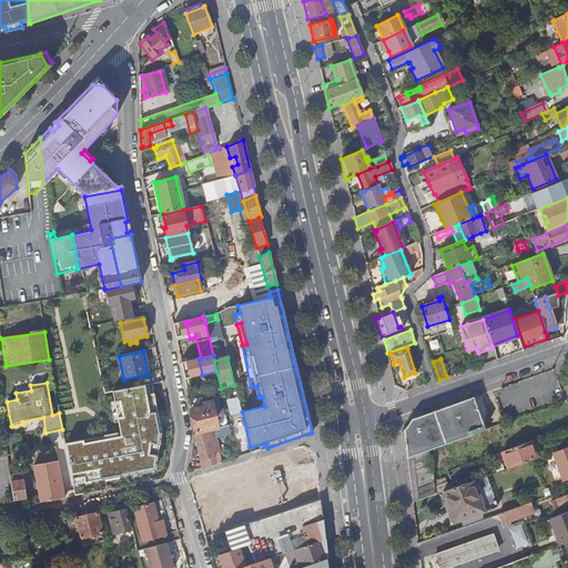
[(162,395),(165,394),(163,383),(132,388),(132,391),(139,389),(141,402),(149,399),(155,427),(161,426),(160,423),(166,422),(162,395)]
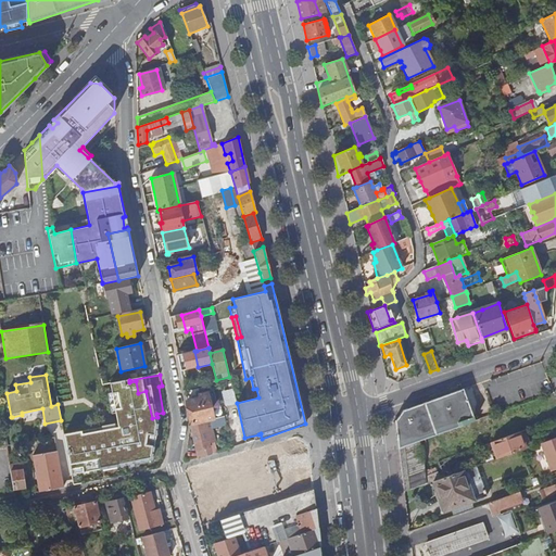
[(228,405),(236,403),(232,390),(225,391),(228,405)]
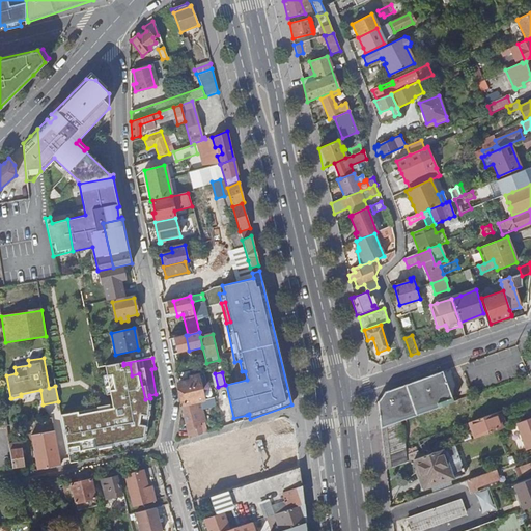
[(435,392),(447,388),(441,372),(428,376),(435,392)]
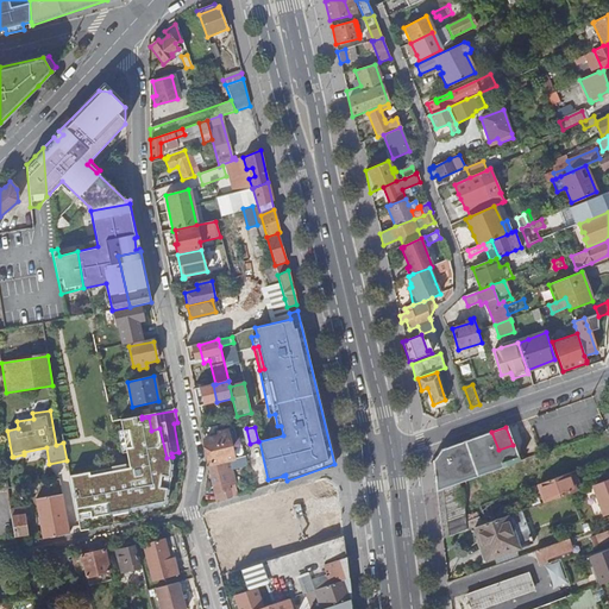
[(218,502),(231,497),(227,485),(234,483),(230,460),(234,459),(227,431),(219,433),(220,437),(206,440),(211,465),(209,465),(218,502)]
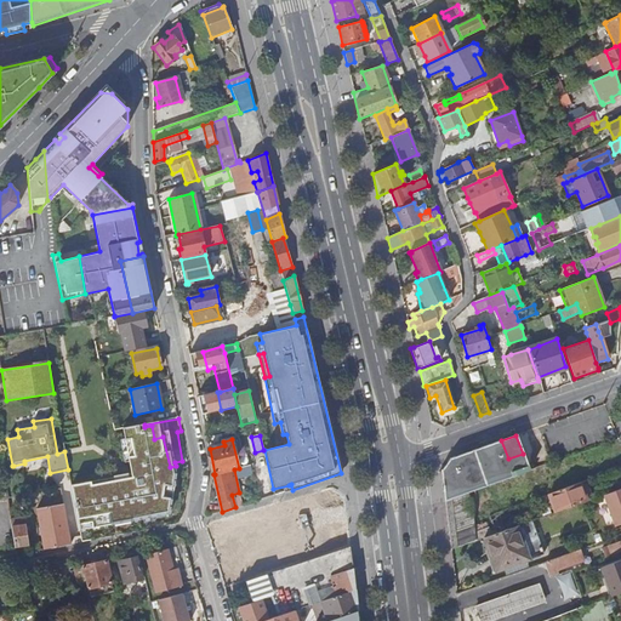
[(440,471),(443,482),(508,459),(501,440),(449,459),(440,471)]
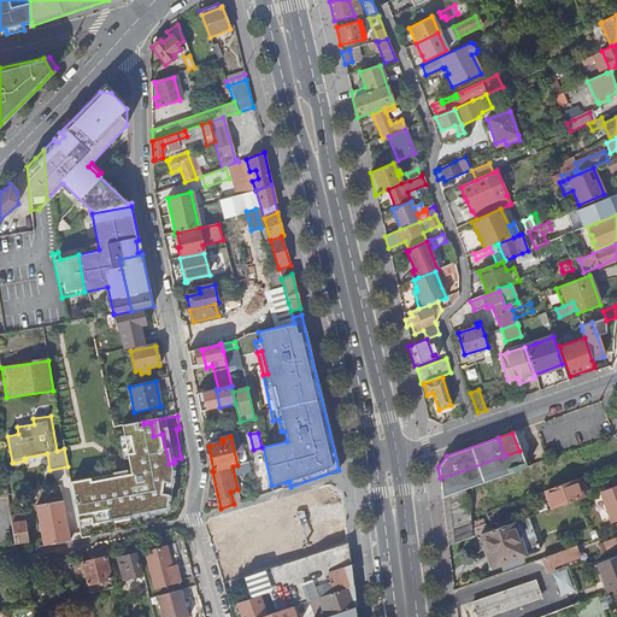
[(440,479),(442,498),(464,491),(526,468),(519,451),(505,456),(440,479)]
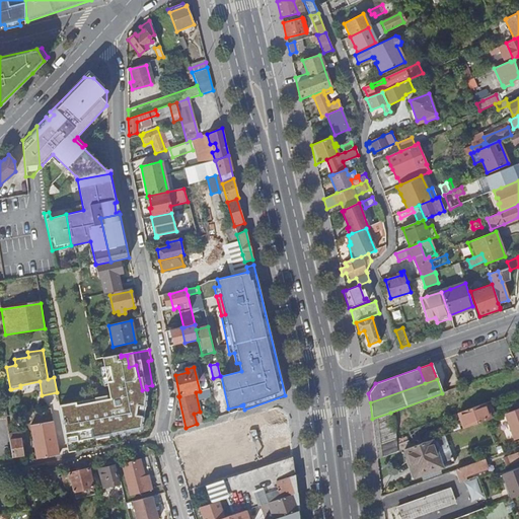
[(103,395),(107,416),(133,411),(129,390),(103,395)]
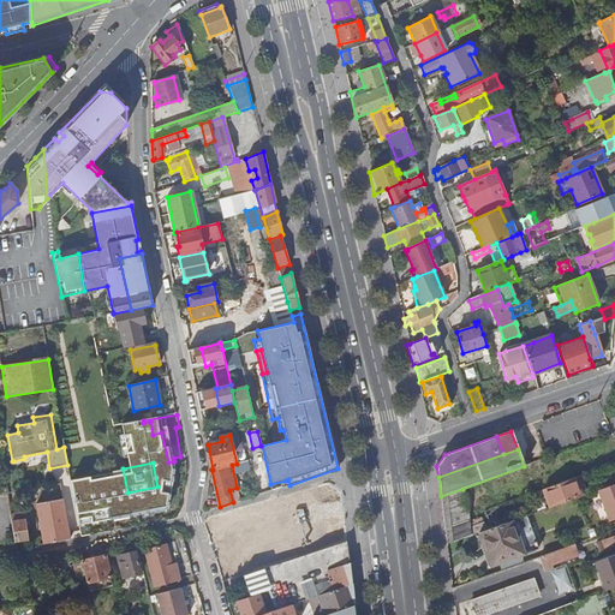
[(550,507),(579,497),(575,489),(579,488),(574,478),(543,489),(550,507)]
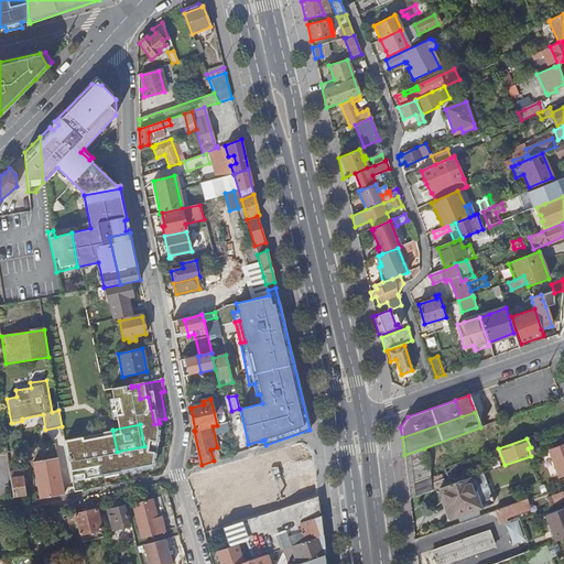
[(563,443),(548,449),(559,478),(563,476),(563,443)]
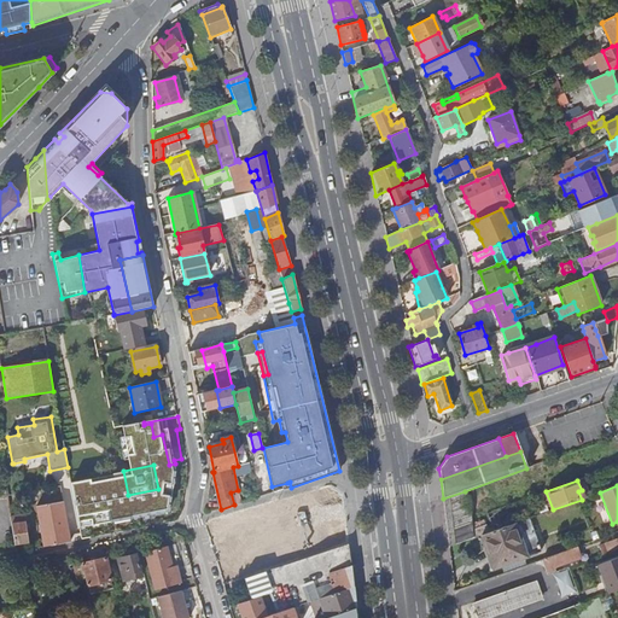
[(443,499),(448,547),(481,535),(487,532),(484,525),(473,530),(468,497),(467,497),(465,491),(443,499)]
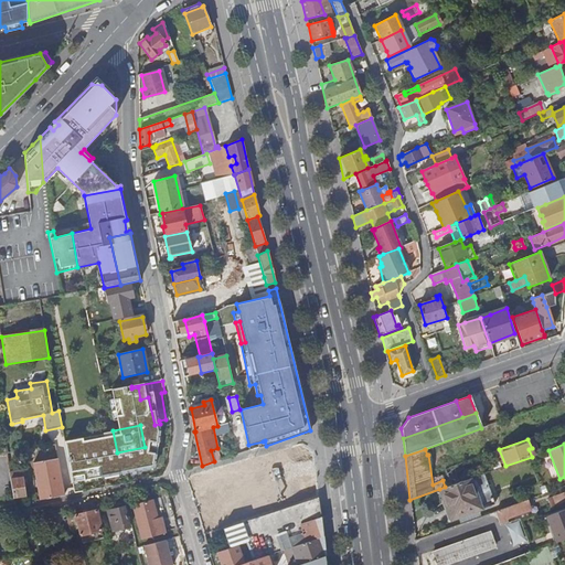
[(7,454),(13,498),(27,497),(21,465),(16,466),(14,452),(7,454)]
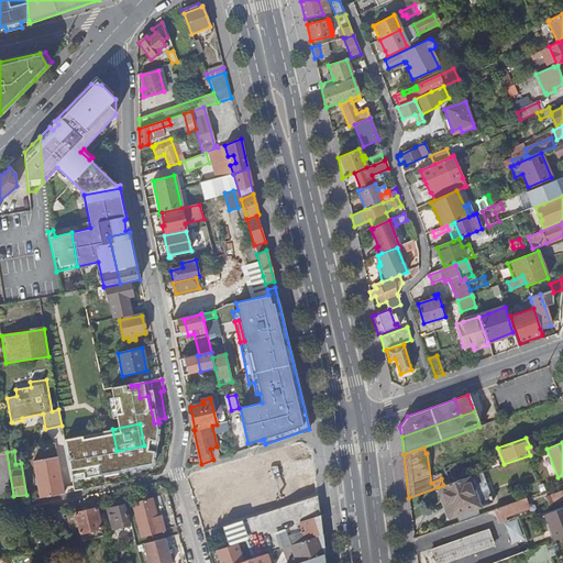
[(33,462),(40,498),(64,494),(57,457),(33,462)]
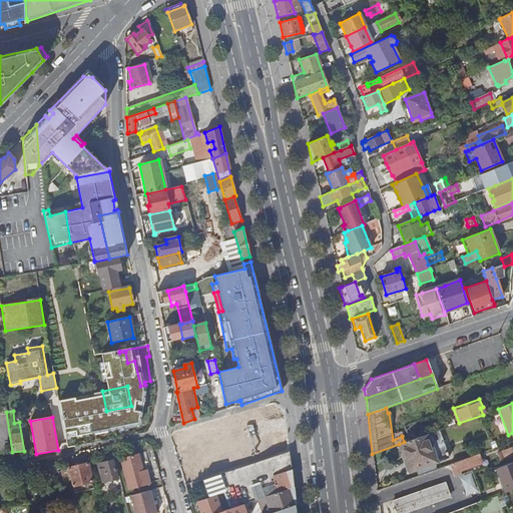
[(404,442),(399,444),(409,472),(448,458),(438,431),(410,441),(404,442)]
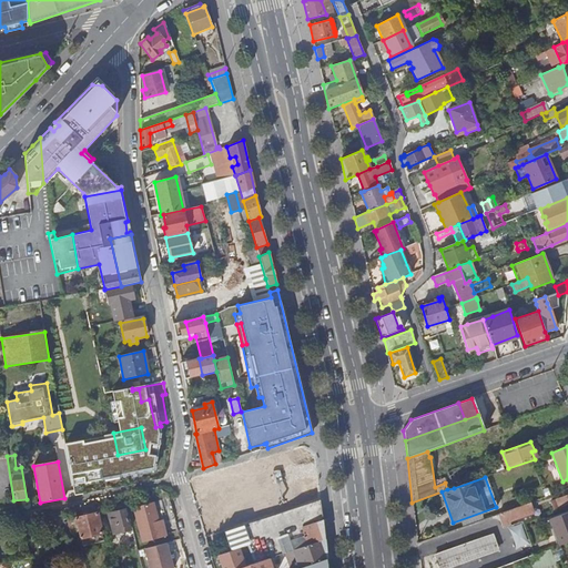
[(555,510),(567,505),(567,495),(556,500),(558,505),(554,507),(555,510)]
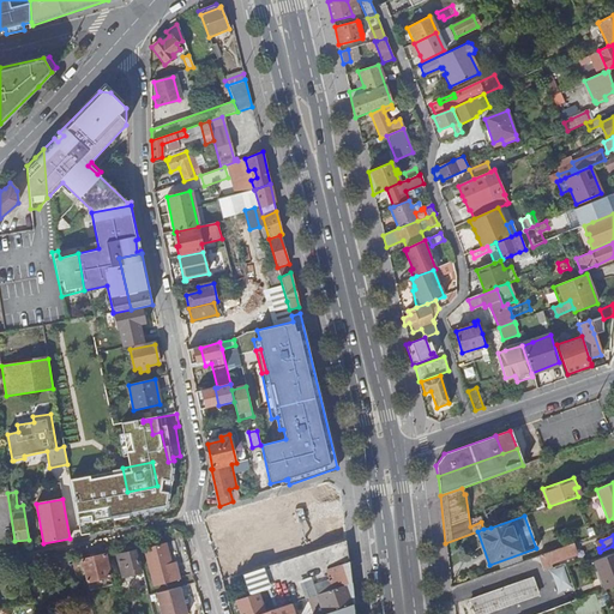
[(248,584),(252,595),(265,590),(268,589),(349,561),(345,541),(245,575),(248,584)]
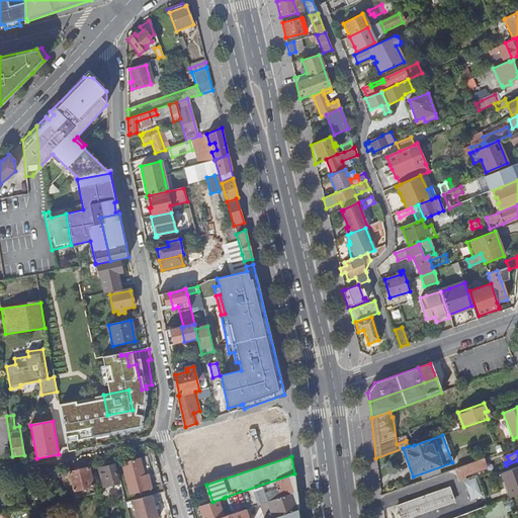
[(145,476),(141,458),(122,463),(131,495),(153,489),(149,475),(145,476)]
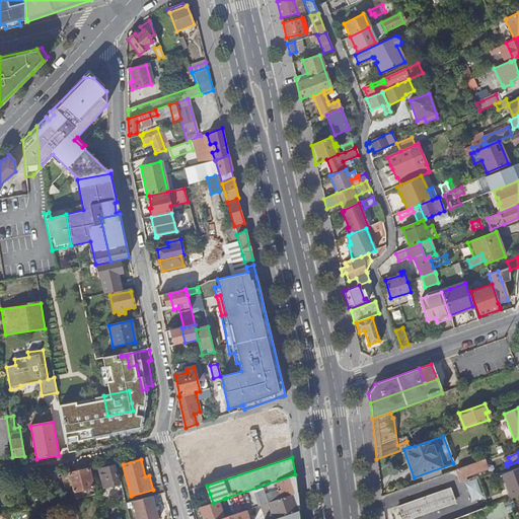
[(487,468),(484,459),(455,470),(460,484),(467,480),(465,476),(487,468)]
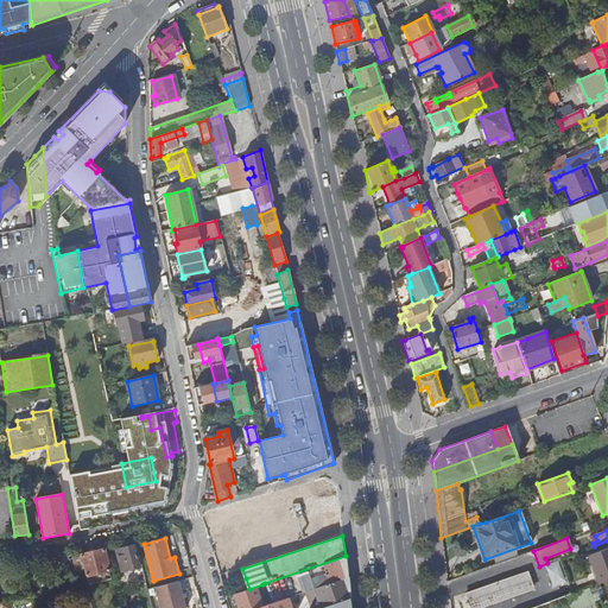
[(116,550),(121,571),(139,567),(134,545),(116,550)]
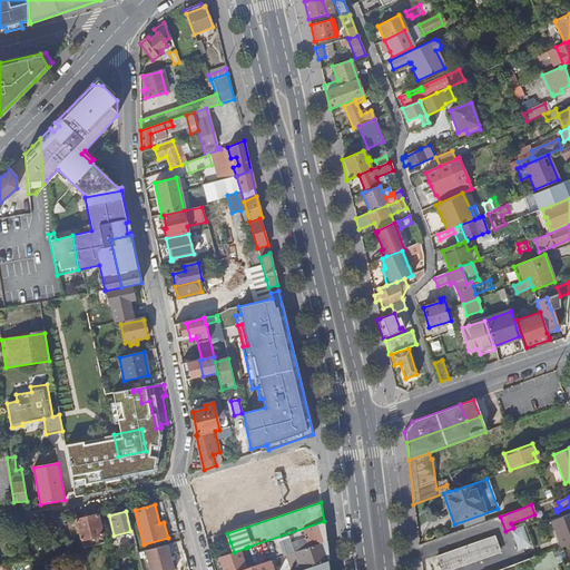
[(562,547),(569,543),(569,514),(552,521),(562,547)]
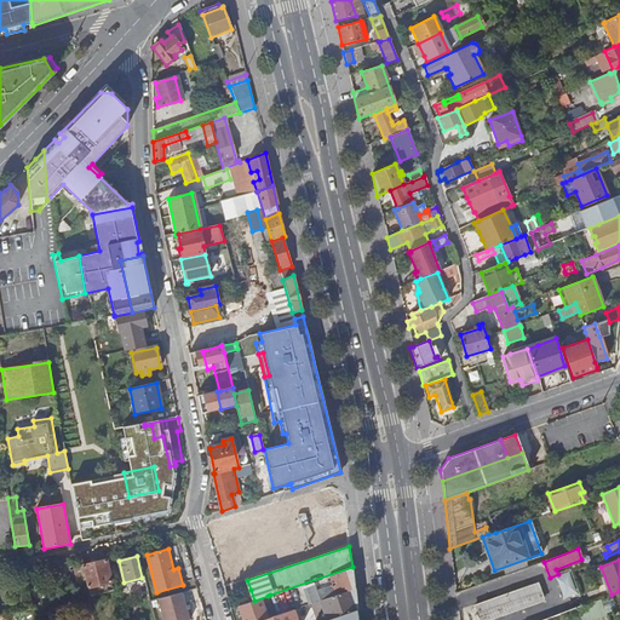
[(107,561),(81,566),(87,589),(112,583),(107,561)]
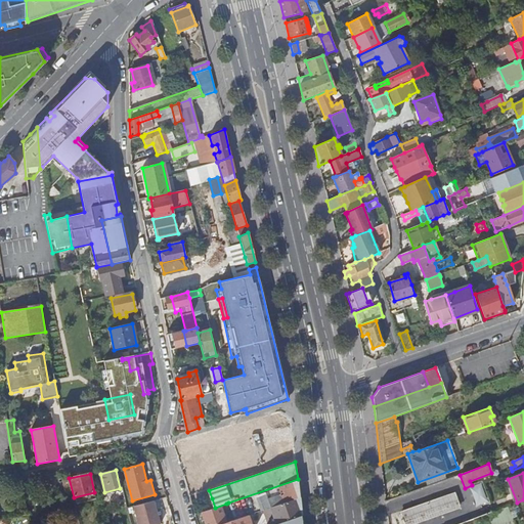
[(228,503),(234,520),(247,516),(262,511),(300,497),(298,479),(228,503)]
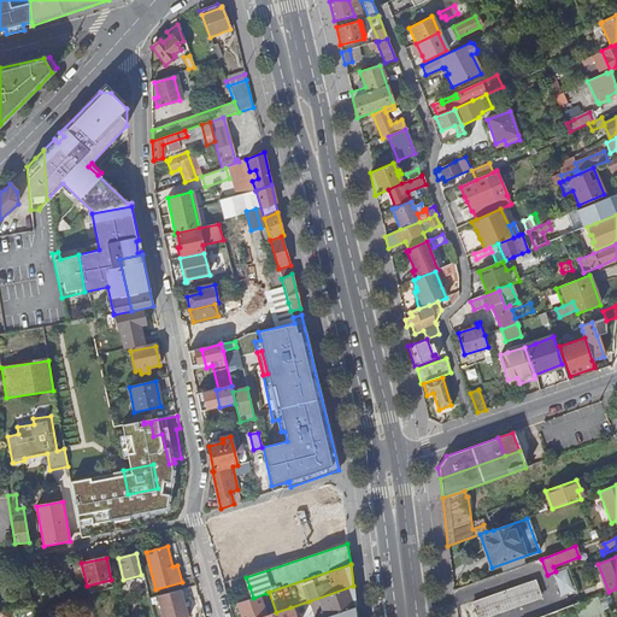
[(246,577),(224,585),(227,594),(250,587),(246,577)]
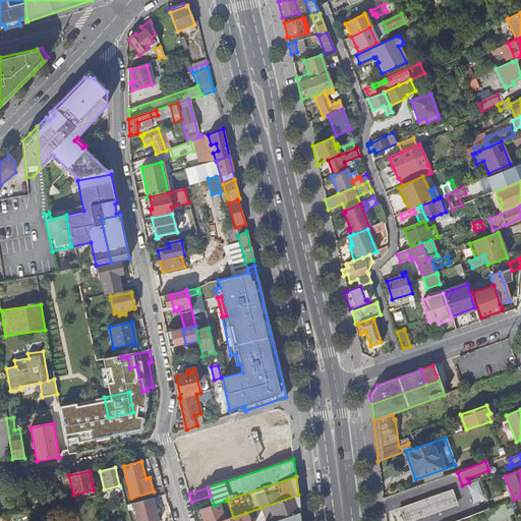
[(94,489),(73,495),(74,500),(96,495),(94,489)]
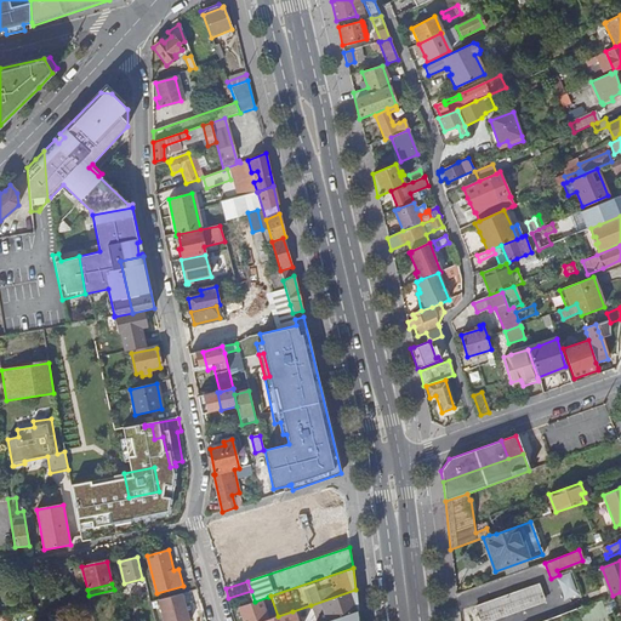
[(486,620),(543,600),(539,587),(476,610),(479,620),(486,620)]
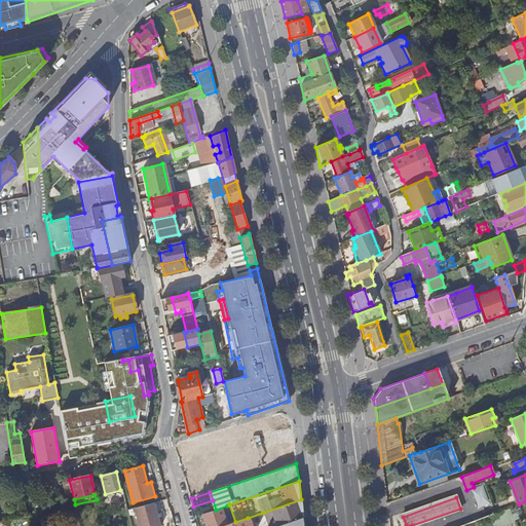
[(276,525),(303,517),(301,499),(263,513),(267,525),(276,525)]
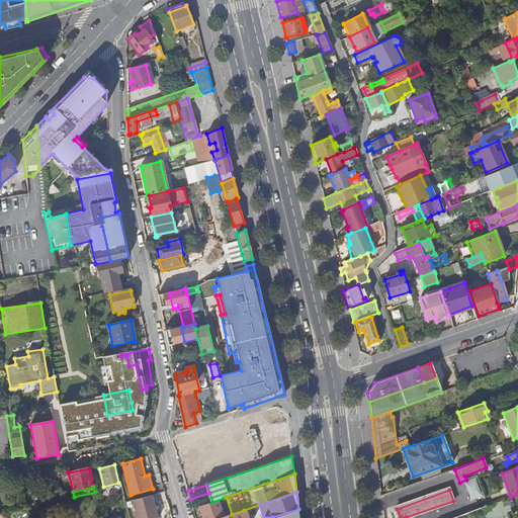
[(158,517),(152,495),(133,501),(137,517),(158,517)]
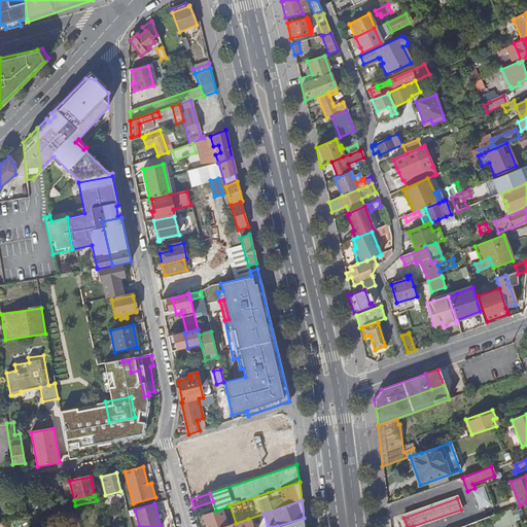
[(216,511),(204,515),(207,526),(222,526),(227,525),(223,513),(229,511),(227,506),(216,511)]
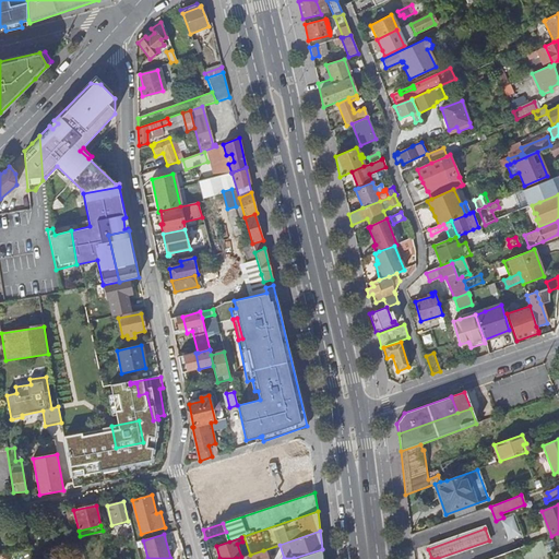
[(294,558),(323,558),(322,549),(294,558)]
